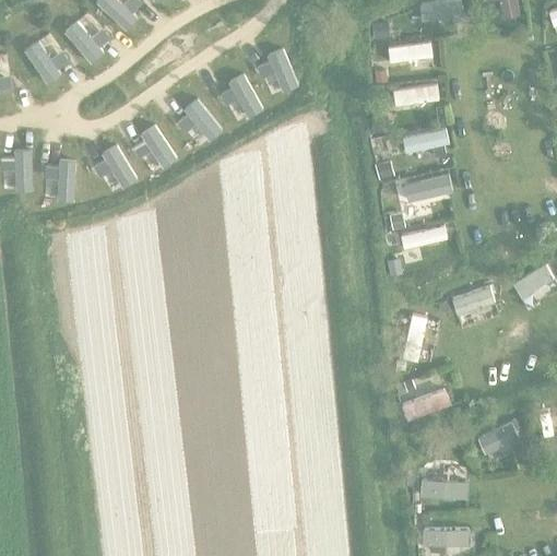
[(94,0),(94,1),(123,31),(138,18),(120,0),(94,0)]
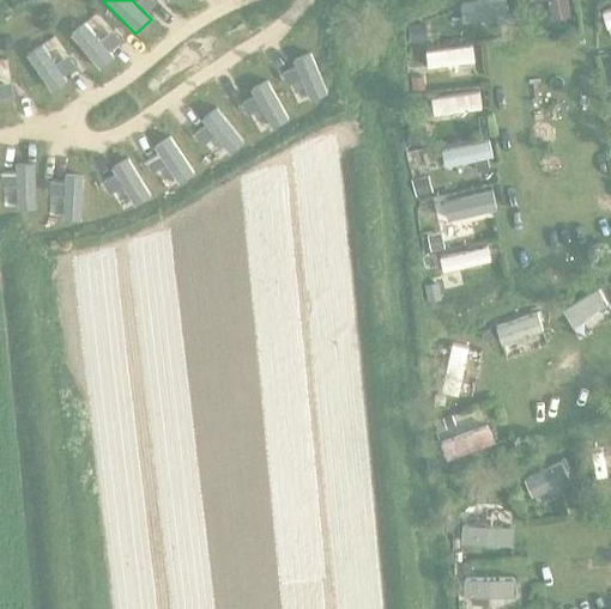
[(506,0),(502,0),(463,6),(464,22),(494,18),(494,22),(502,20),(501,17),(508,16),(506,0)]
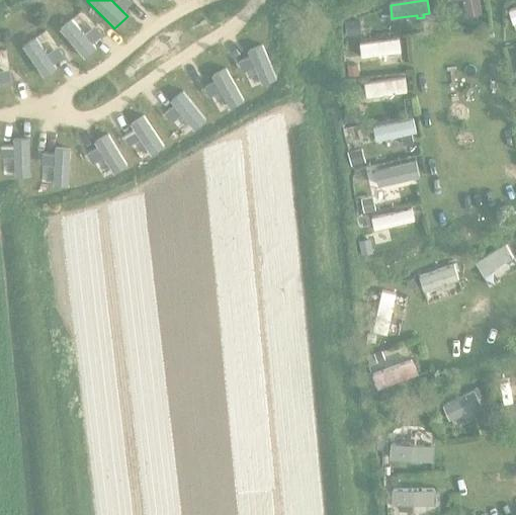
[(482,13),(479,0),(462,0),(465,16),(482,13)]
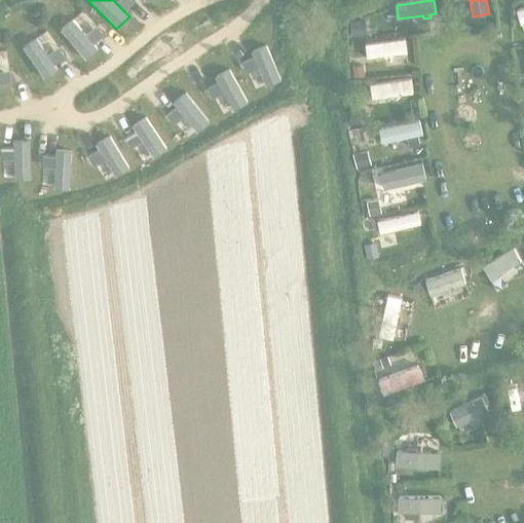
[(455,15),(447,16),(448,28),(456,27),(455,15)]
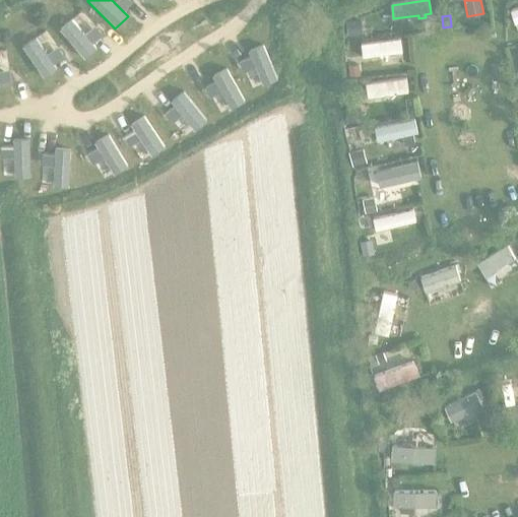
[(59,28),(83,58),(98,47),(73,17),(59,28)]
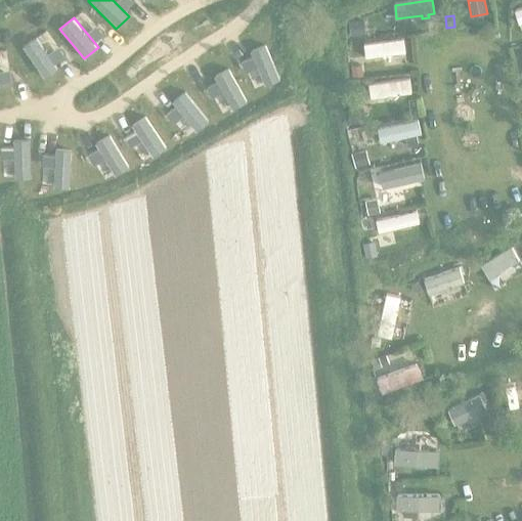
[(364,24),(350,25),(352,37),(365,36),(364,24)]
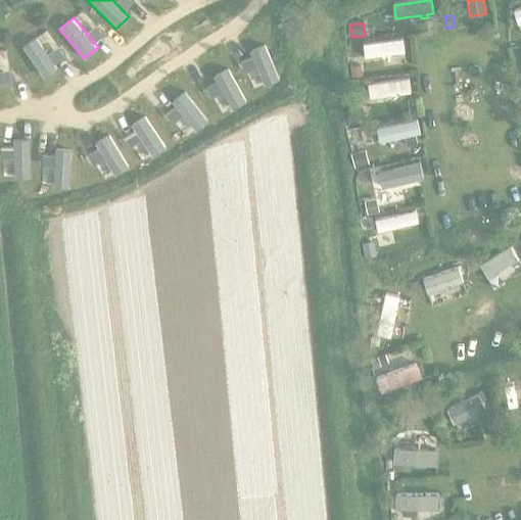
[(20,46),(42,78),(57,67),(36,36),(20,46)]
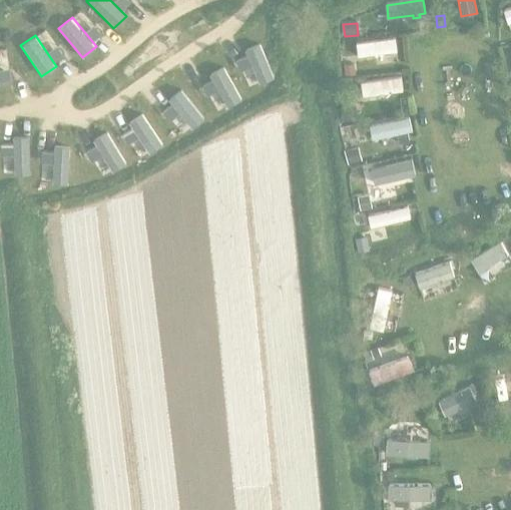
[(396,39),(357,44),(359,59),(398,54),(396,39)]
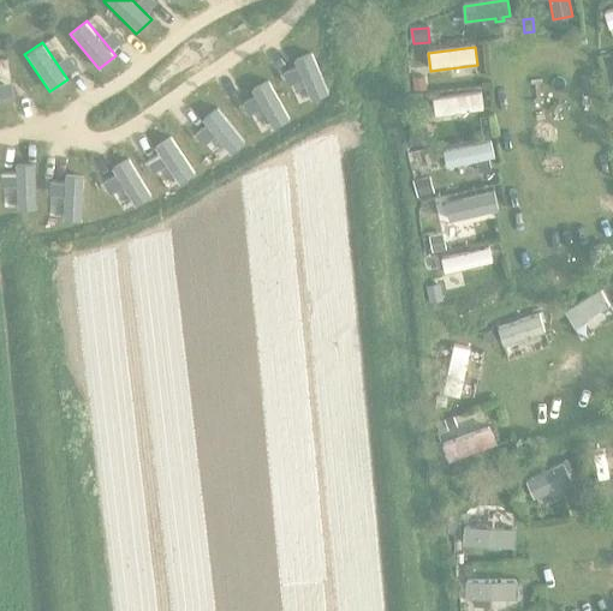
[(292,58),(311,102),(331,95),(313,49),(292,58)]
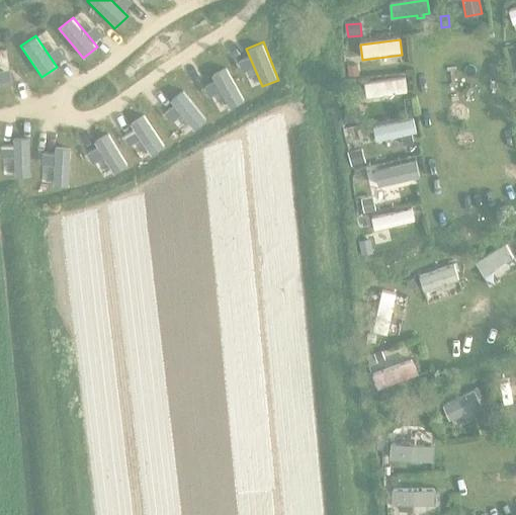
[(212,72),(231,108),(246,100),(227,64),(212,72)]
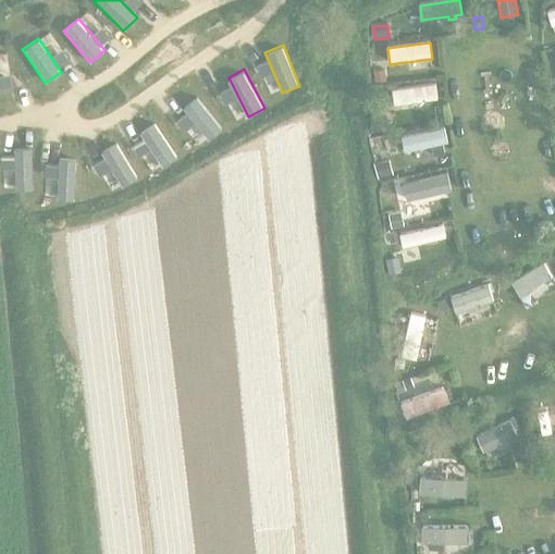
[(386,71),(374,73),(375,85),(387,84),(386,71)]
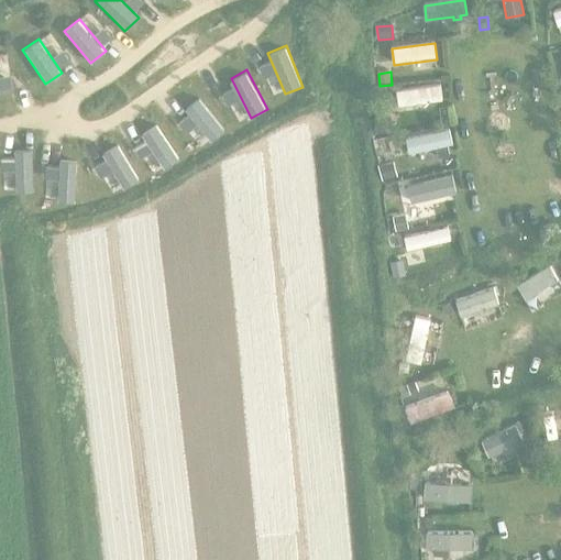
[(440,85),(396,91),(398,108),(443,101),(440,85)]
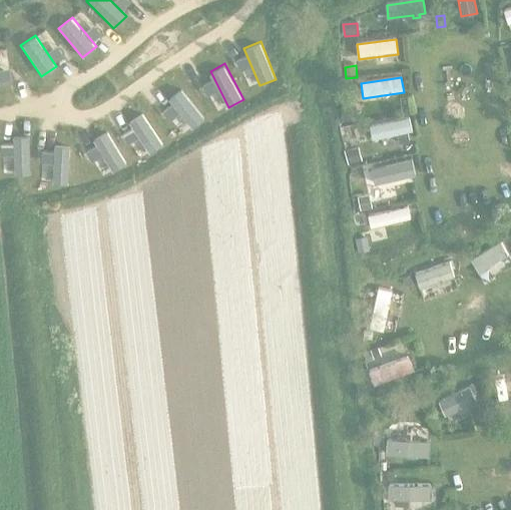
[(168,98),(190,128),(205,118),(182,87),(168,98)]
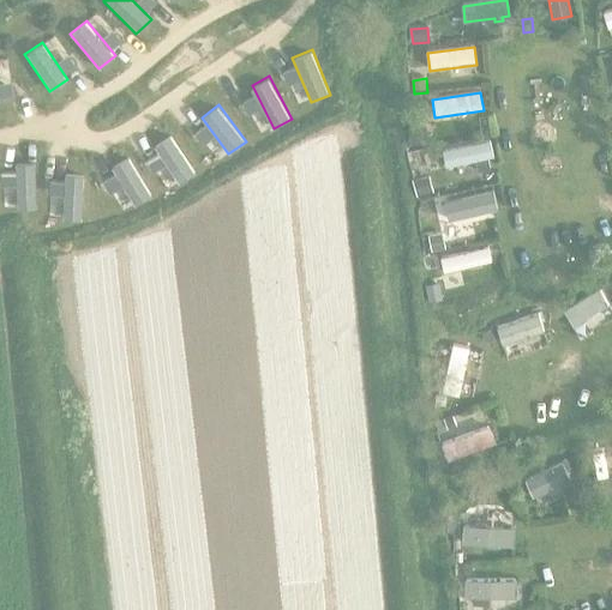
[(412,131),(409,132),(412,149),(414,148),(430,146),(427,130),(412,131)]
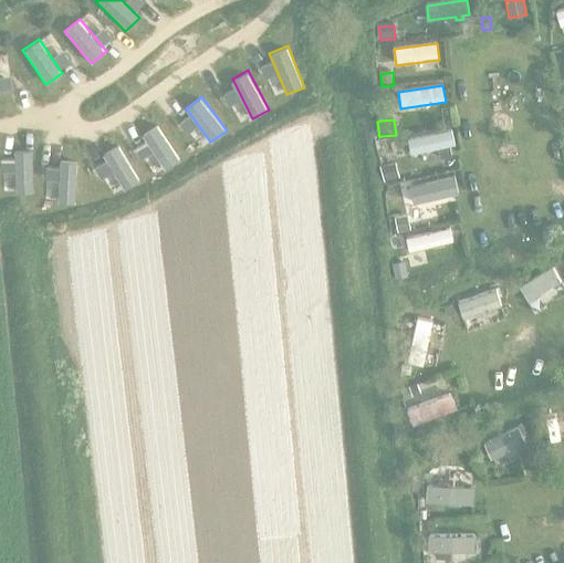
[(141,133),(166,170),(180,160),(156,123),(141,133)]
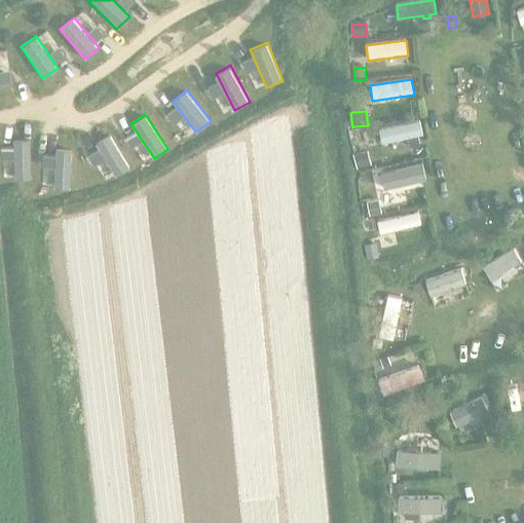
[(419,121),(379,131),(382,145),(407,139),(409,147),(420,145),(418,137),(422,135),(419,121)]
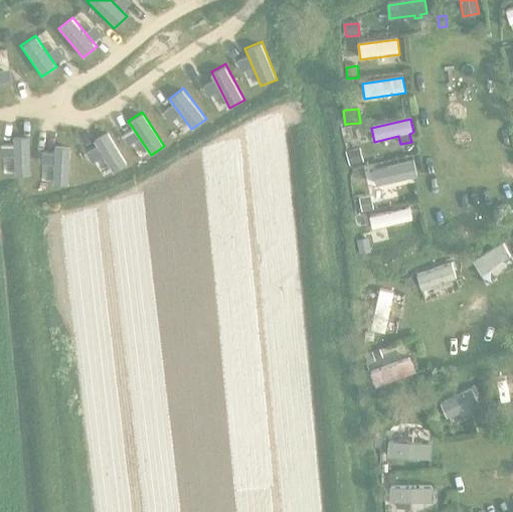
[(92,139),(112,173),(127,164),(107,130),(92,139)]
